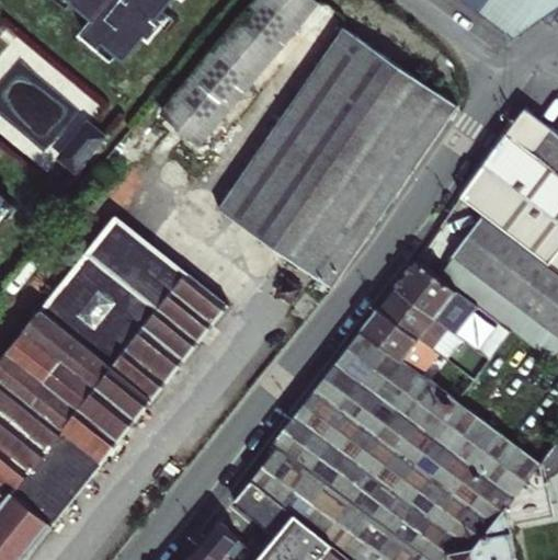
[(60,11),(46,0),(42,0),(37,6),(54,20),(59,13),(60,11)]
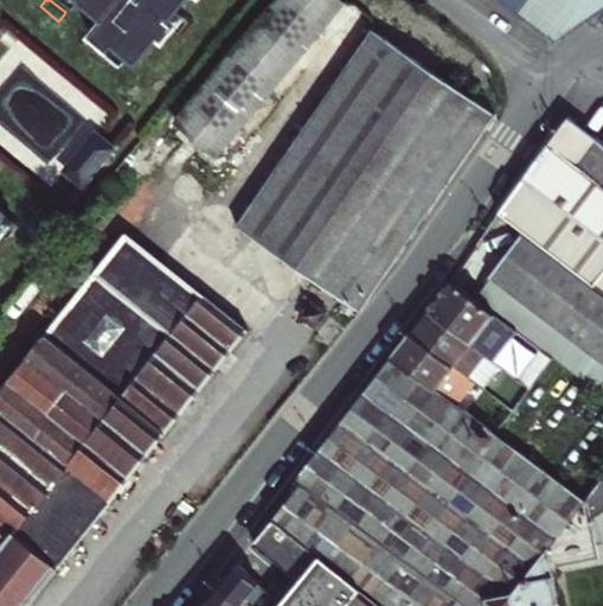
[(160,24),(177,4),(183,8),(188,0),(50,0),(65,12),(64,14),(88,33),(75,50),(92,64),(97,58),(113,70),(121,76),(142,50),(147,53),(159,39),(160,38),(153,32),(160,24)]
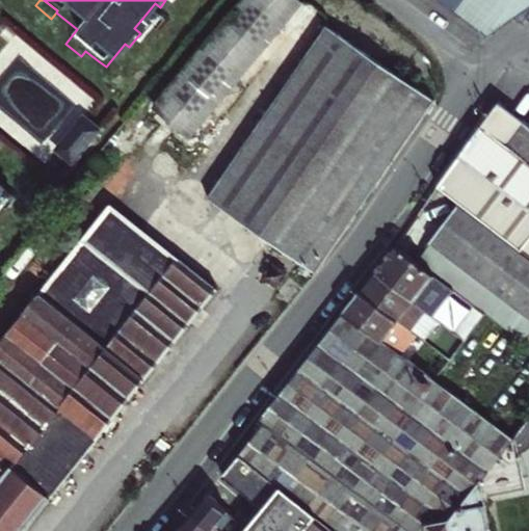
[(298,3),(294,0),(240,0),(153,106),(188,136),(298,3)]
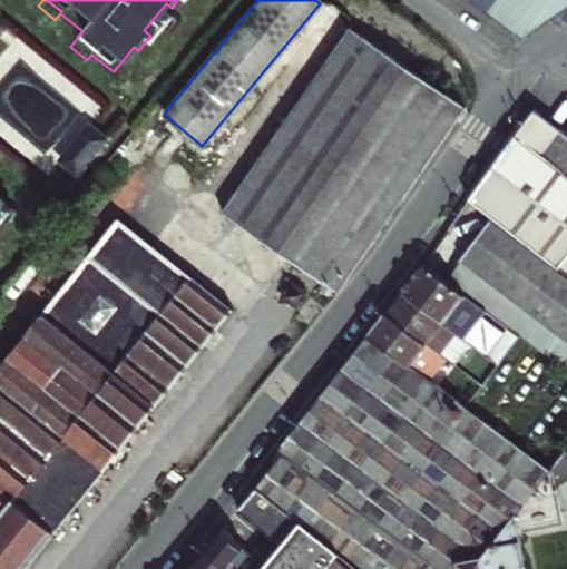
[(467,0),(520,39),(549,0),(467,0)]
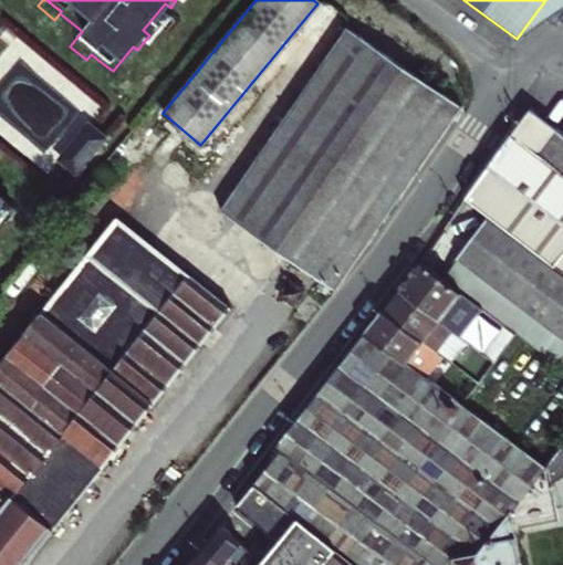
[(562,0),(545,0),(517,39),(538,55),(562,21),(562,0)]
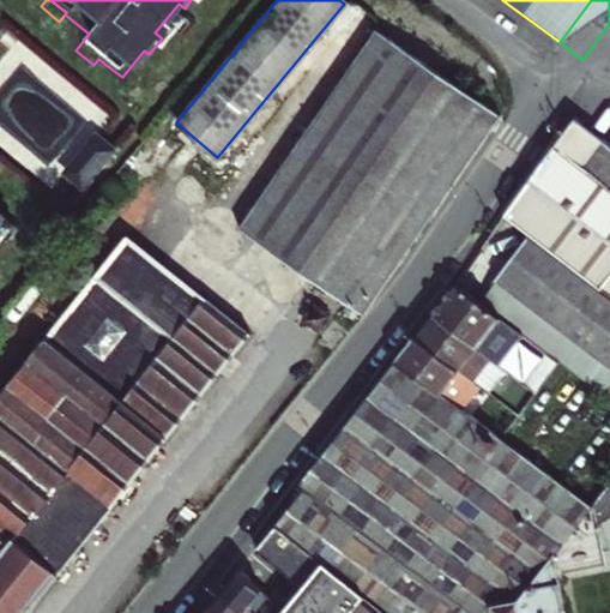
[(162,38),(161,40),(167,44),(175,34),(162,24),(155,32),(162,38)]
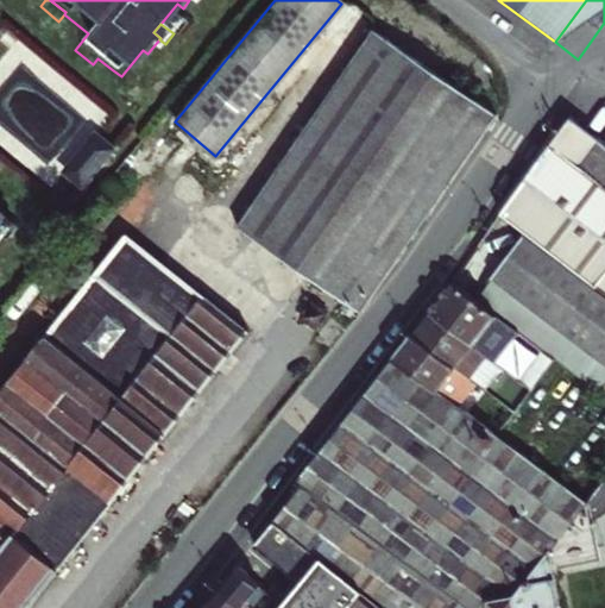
[(370,30),(234,226),(358,312),(492,114),(370,30)]
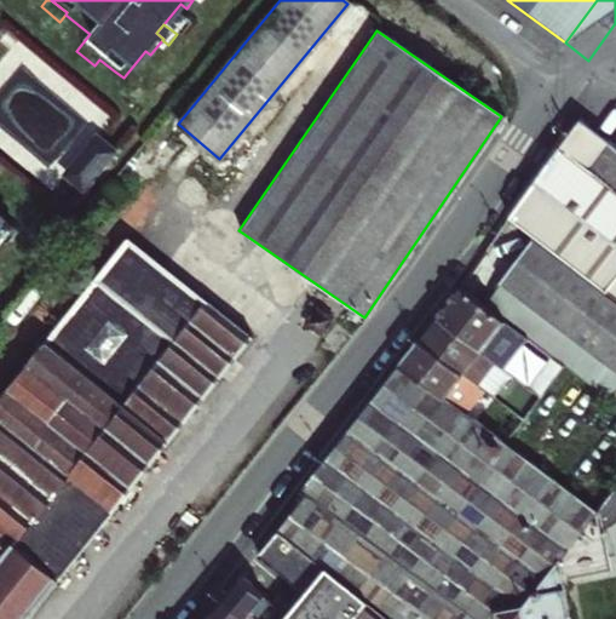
[(95,66),(92,68),(108,81),(115,72),(99,59),(95,66)]
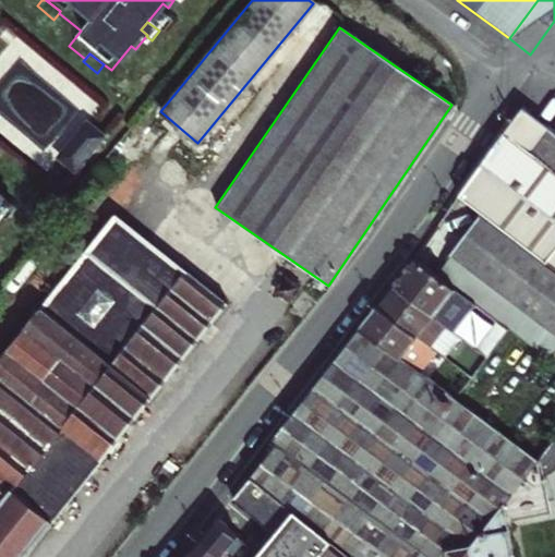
[(520,107),(499,136),(554,178),(554,172),(530,153),(550,129),(520,107)]
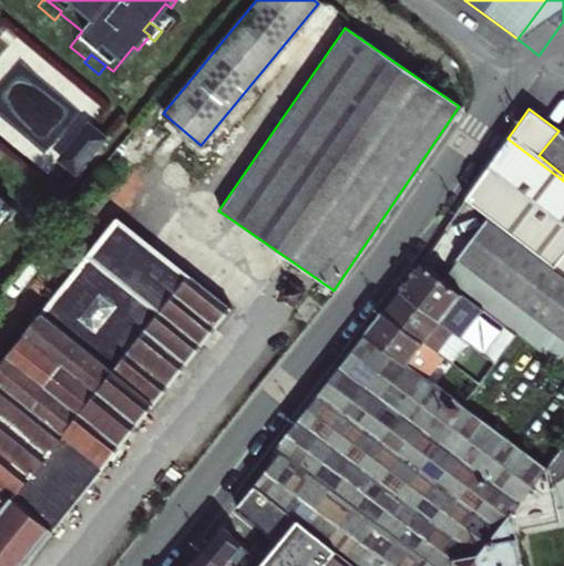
[(84,129),(55,164),(72,177),(100,143),(84,129)]
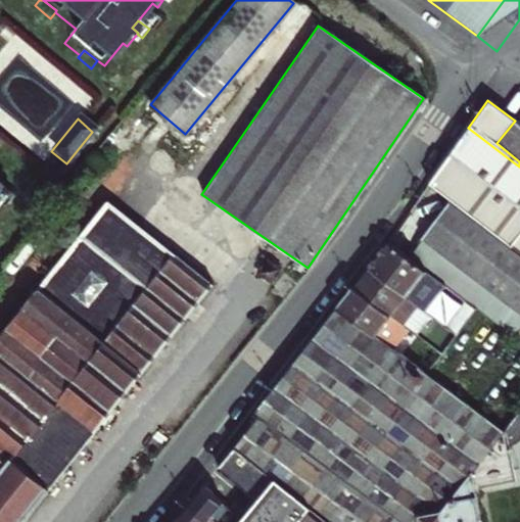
[(519,161),(519,236),(515,243),(519,247),(519,125),(515,121),(497,143),(519,161)]
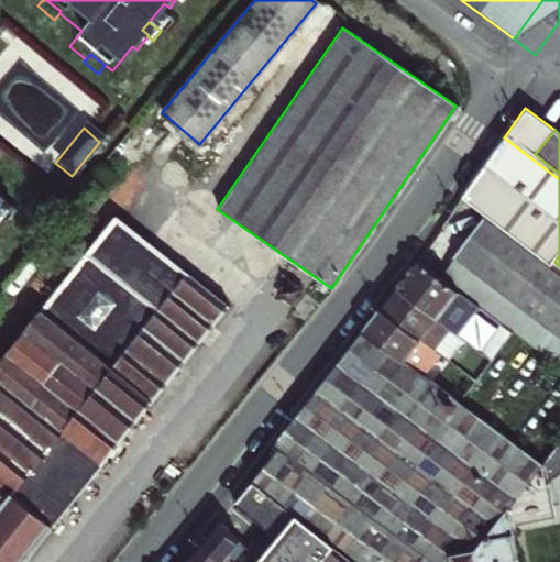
[(550,267),(555,262),(559,254),(559,179),(504,138),(481,171),(461,198),(483,215),(550,267)]
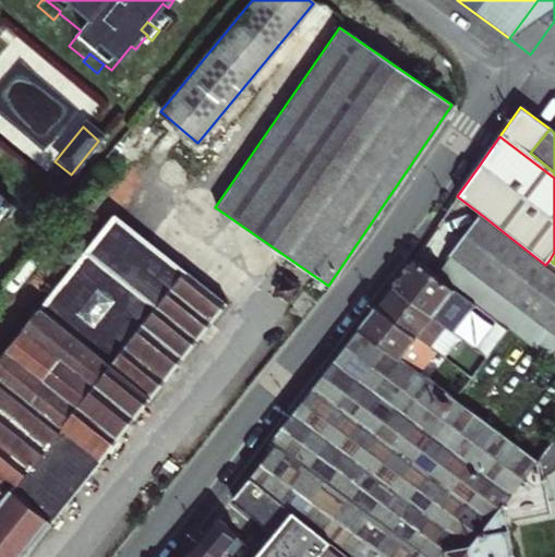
[(83,198),(76,194),(69,204),(75,209),(83,198)]
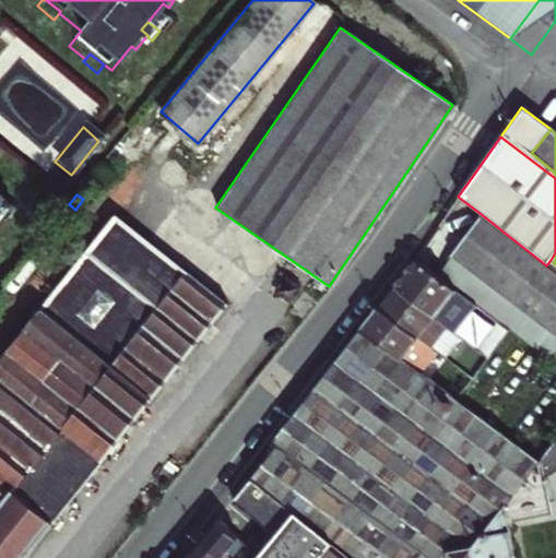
[(12,213),(1,203),(0,204),(0,216),(0,218),(4,222),(12,213)]
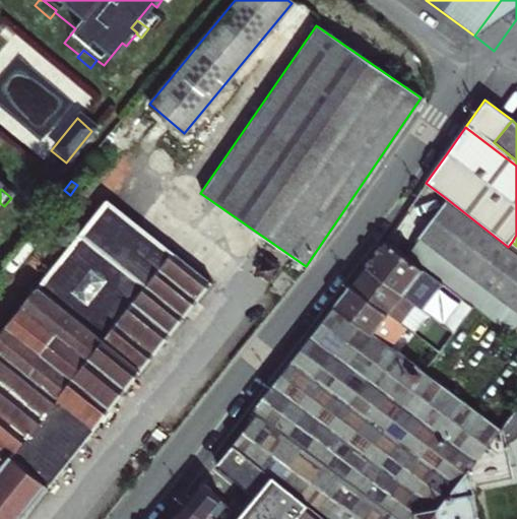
[(60,195),(65,200),(70,195),(64,190),(60,195)]
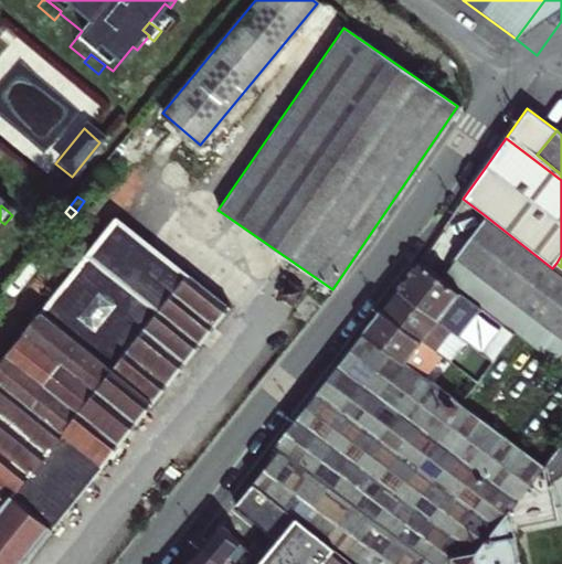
[(545,326),(561,302),(561,274),(552,268),(485,215),(468,237),(454,256),(545,326)]
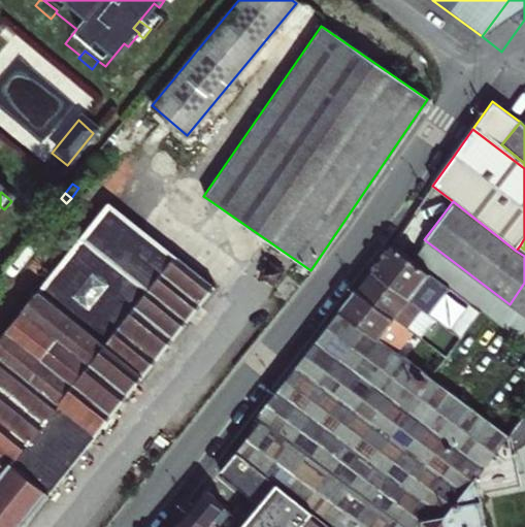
[(107,204),(0,336),(0,526),(21,526),(214,287),(107,204)]
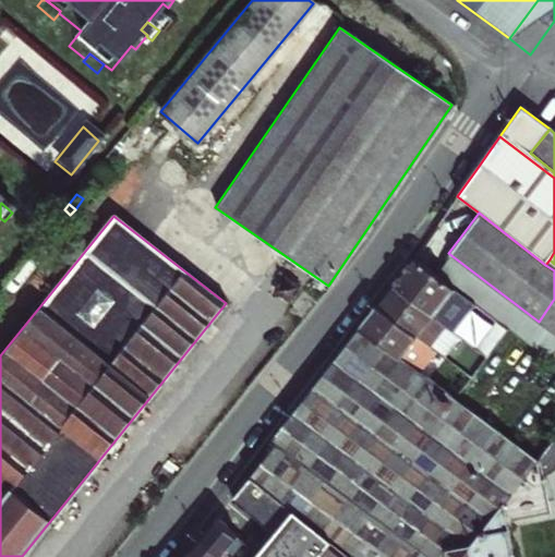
[(448,253),(432,274),(470,303),(494,322),(506,330),(522,342),(539,322),(448,253)]
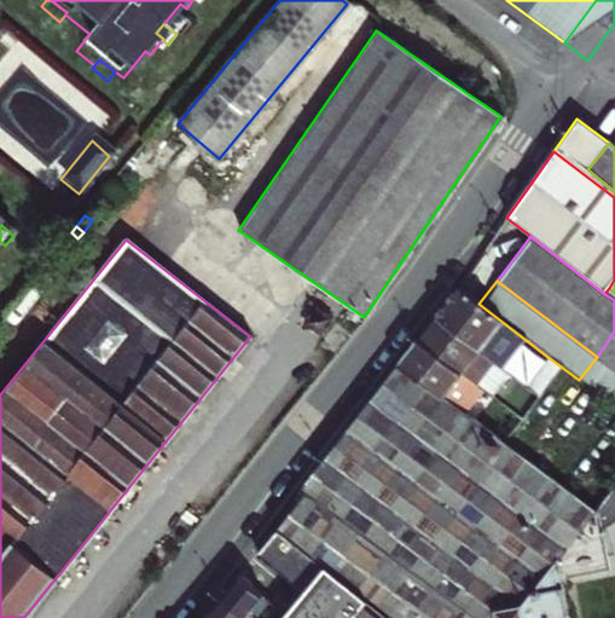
[(433,318),(498,368),(521,336),(456,288),(445,302),(433,318)]
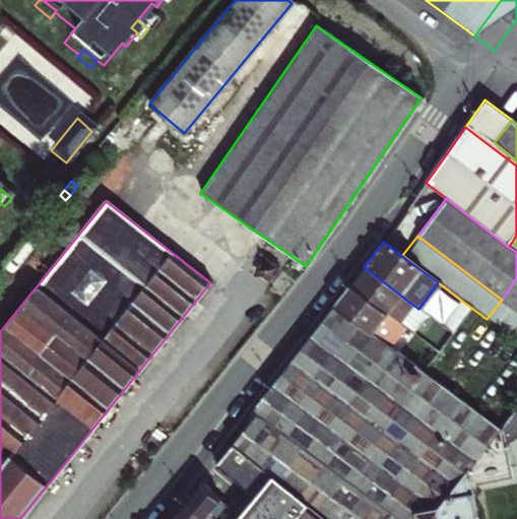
[(508,247),(516,252),(516,246),(512,242),(508,247)]
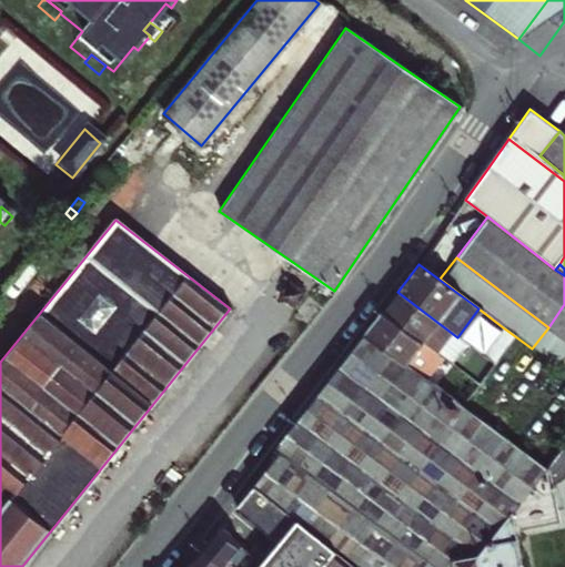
[(390,302),(381,313),(440,356),(451,365),(466,344),(457,337),(397,292),(390,302)]
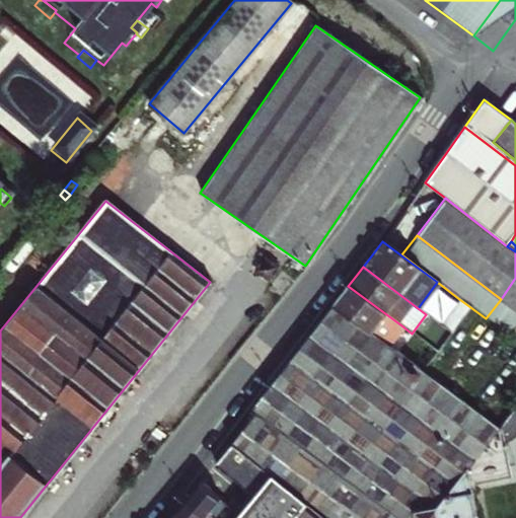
[(401,325),(348,286),(341,296),(333,305),(386,346),(401,325)]
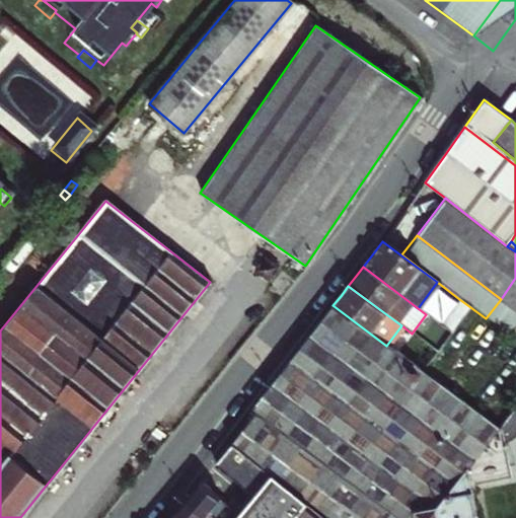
[(450,333),(470,307),(459,299),(440,325),(450,333)]
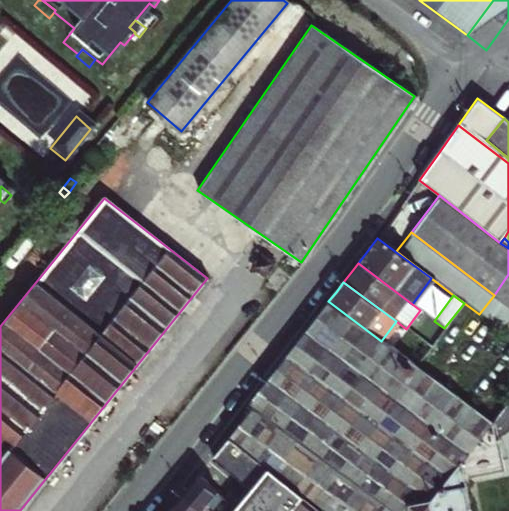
[(227,438),(319,510),(433,510),(431,502),(490,423),(415,367),(399,355),(381,341),(328,301),(248,404),(253,408),(227,438)]
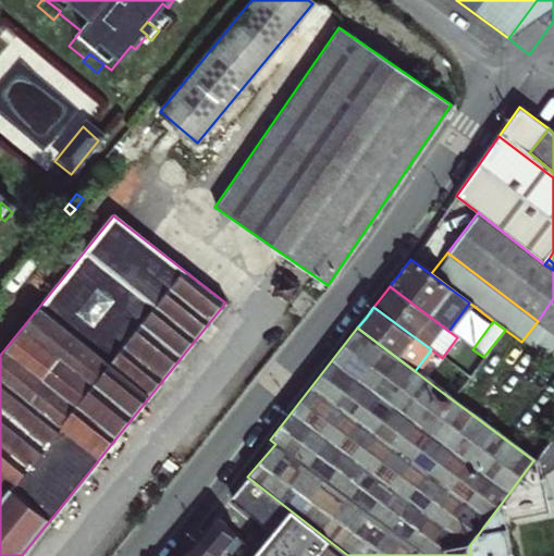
[(443,375),(434,386),(452,399),(460,387),(443,375)]
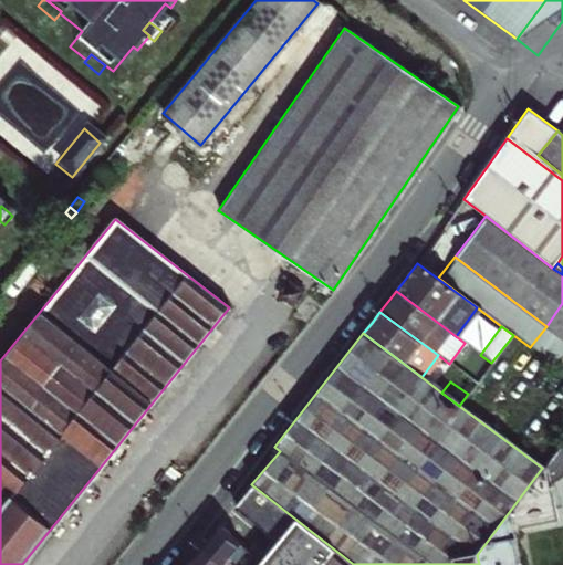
[(562,440),(542,468),(477,555),(479,564),(519,564),(512,530),(562,518),(562,440)]
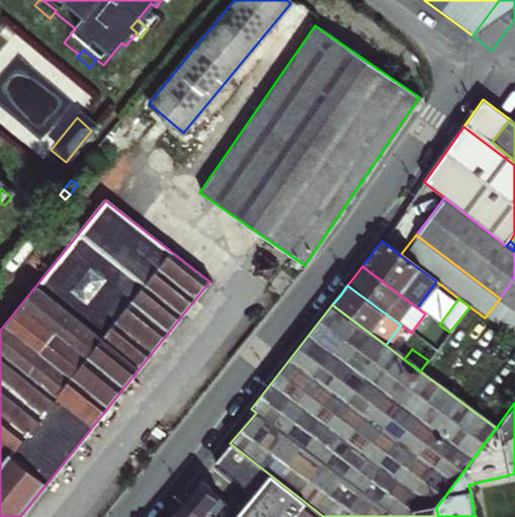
[(270,516),(274,513),(279,516),(323,516),(230,443),(213,463),(254,497),(239,514),(237,516),(270,516)]
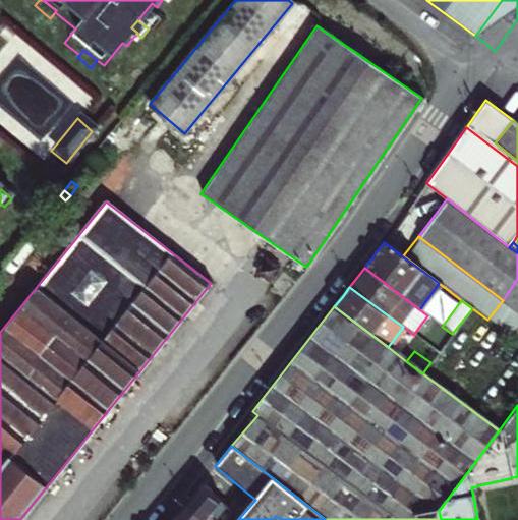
[(184,503),(205,519),(238,519),(240,517),(199,484),(192,493),(184,503)]
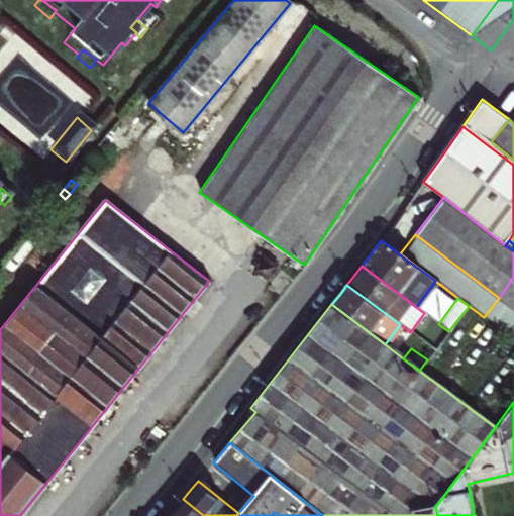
[(203,515),(183,499),(174,509),(168,515),(203,515)]
